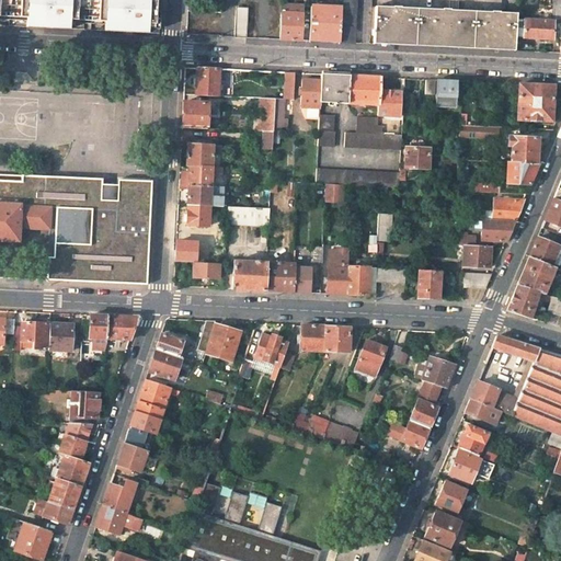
[(16,0),(0,0),(0,25),(15,26),(16,0)]
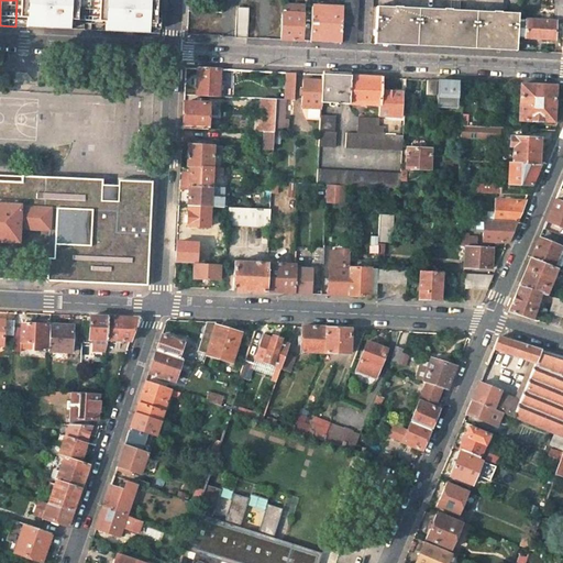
[(159,0),(17,0),(15,26),(67,30),(106,32),(158,34),(159,0)]
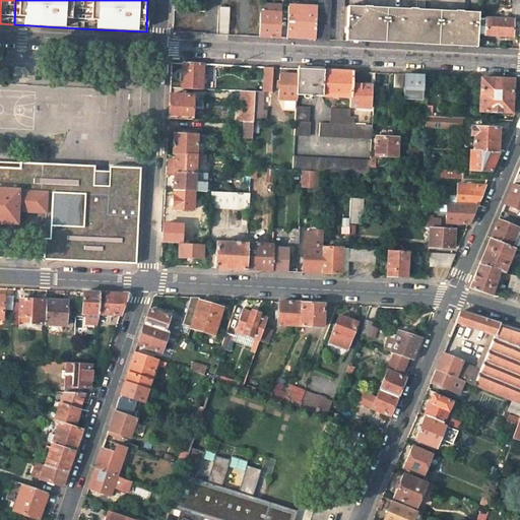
[(317,0),(317,7),(315,40),(329,41),(331,0),(317,0)]
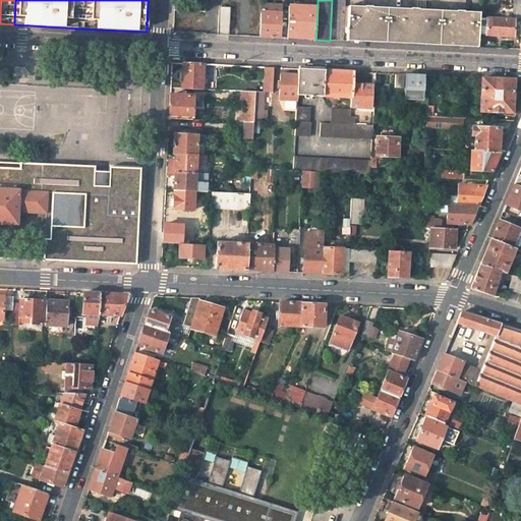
[(520,36),(520,30),(520,0),(513,0),(512,20),(503,20),(503,17),(496,16),(496,20),(479,19),(478,36),(512,38),(512,36),(520,36)]
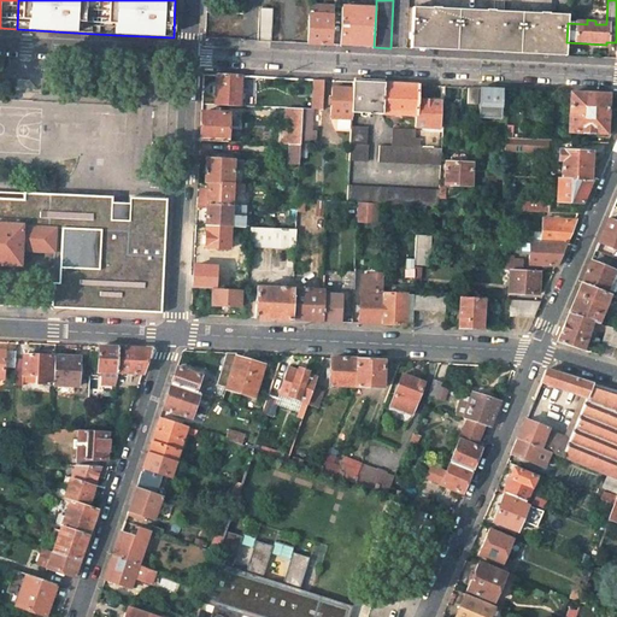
[(310,4),(309,12),(333,15),(333,5),(310,4)]
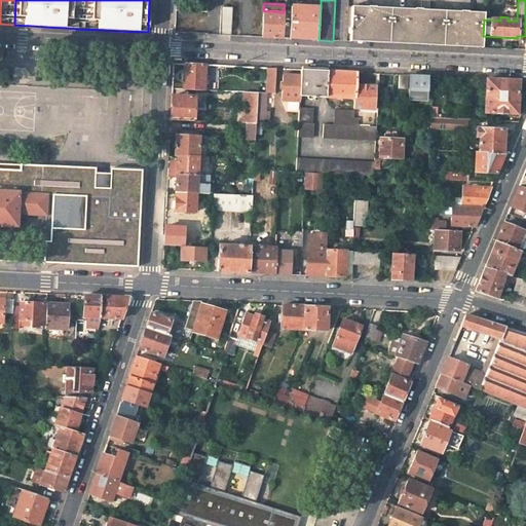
[(483,36),(484,20),(484,12),(468,11),(468,10),(460,10),(460,11),(422,10),(422,8),(413,8),(413,9),(375,7),(375,6),(367,5),(367,7),(351,6),(350,28),(348,29),(348,31),(350,31),(350,37),(367,38),(414,41),(465,43),(483,44),(483,36)]
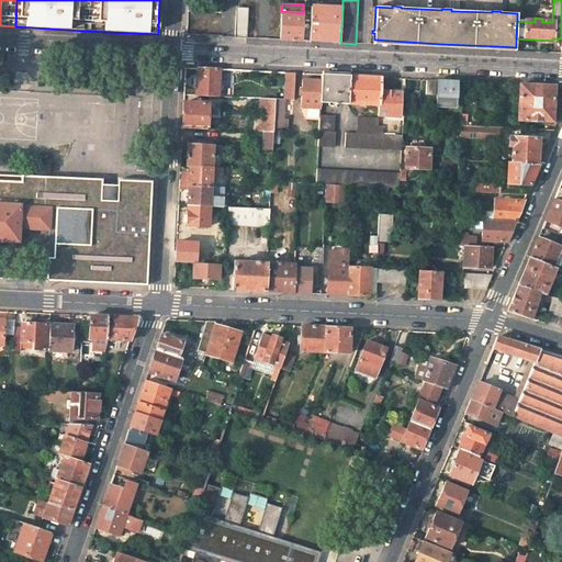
[(248,8),(236,7),(235,37),(247,38),(248,8)]
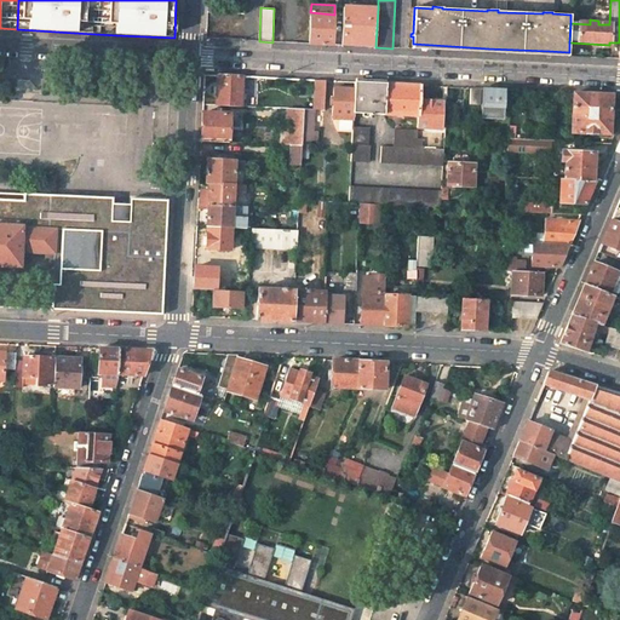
[(375,47),(378,9),(344,7),(343,46),(360,46),(375,47)]
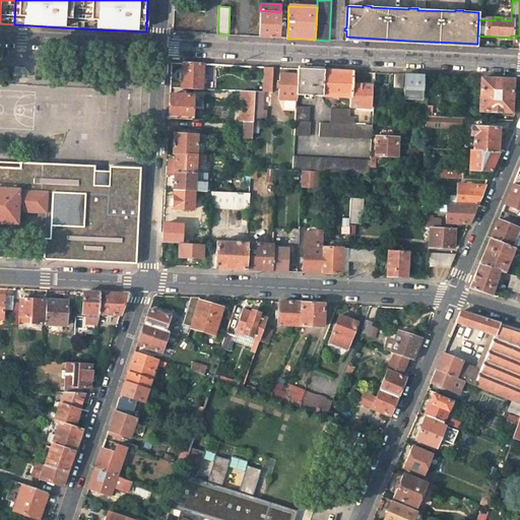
[(260,10),(259,37),(272,38),(279,38),(280,12),(260,10)]
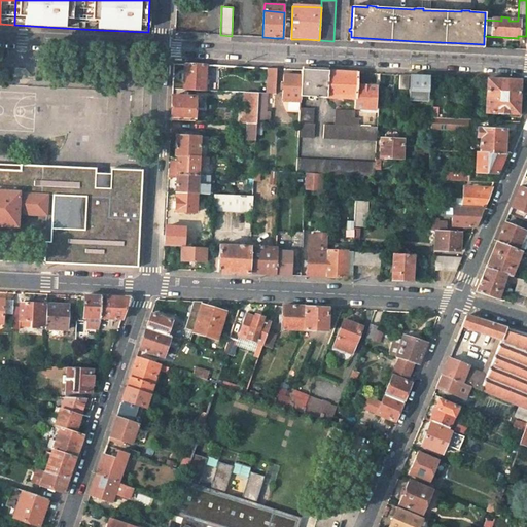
[(205,90),(207,65),(185,64),(183,89),(205,90)]
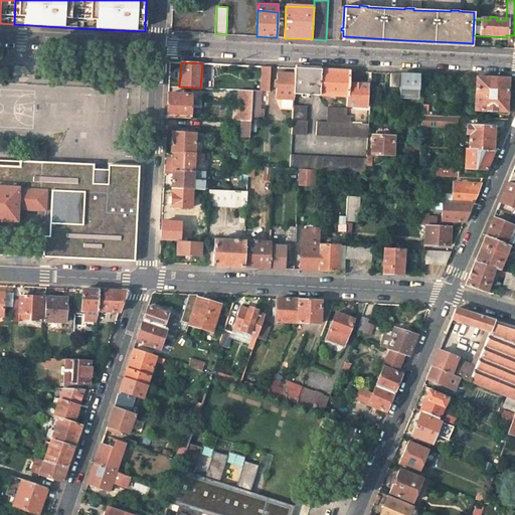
[(271,92),(272,67),(263,66),(262,91),(271,92)]
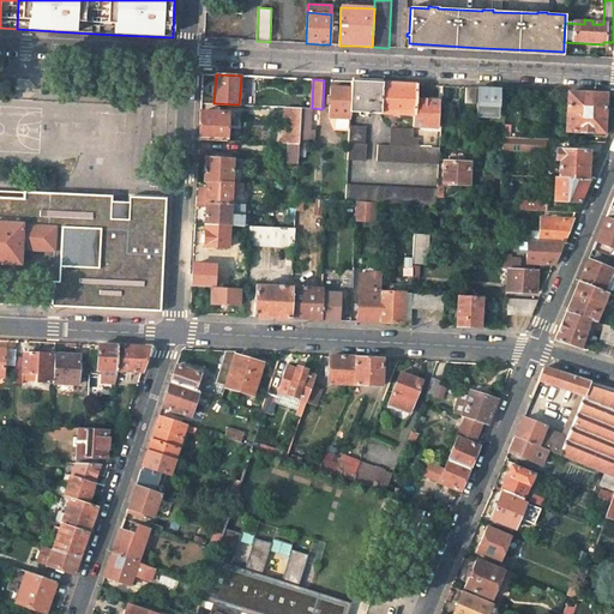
[(353,82),(351,89),(351,113),(414,115),(414,126),(435,127),(438,101),(416,100),(417,85),(404,84),(367,82),(353,82)]
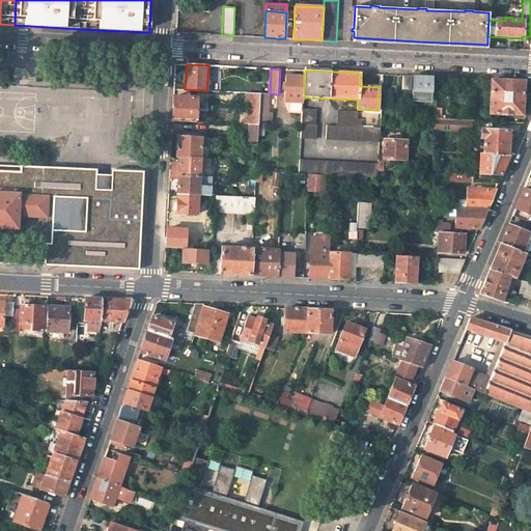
[(304,77),(286,75),(285,99),(303,100),(304,98),(304,77)]
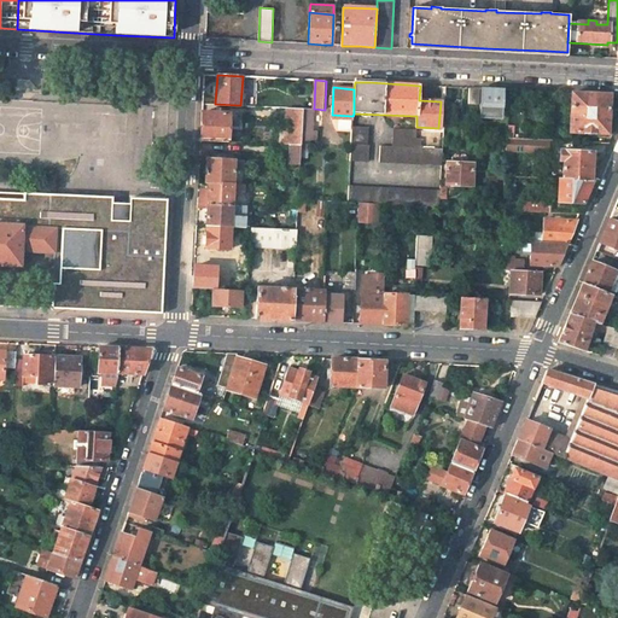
[(470,88),(468,105),(479,106),(479,88),(470,88)]
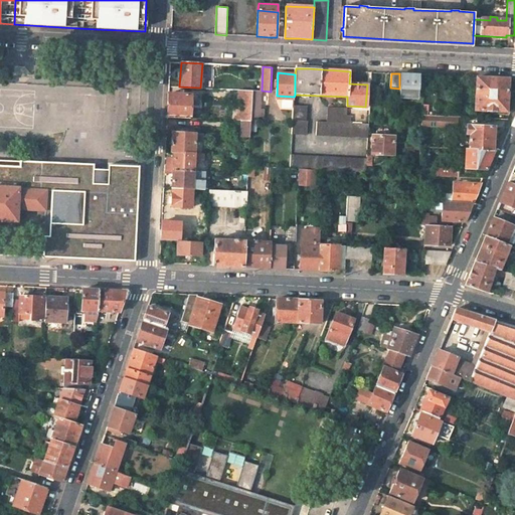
[(409,74),(401,73),(400,98),(403,98),(418,98),(419,74),(409,74)]
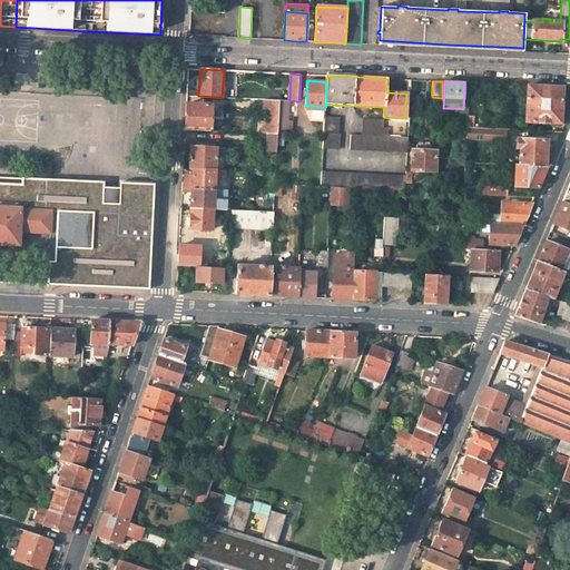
[(524,123),(539,123),(539,116),(546,117),(546,123),(560,124),(561,87),(542,87),(527,86),(524,123)]
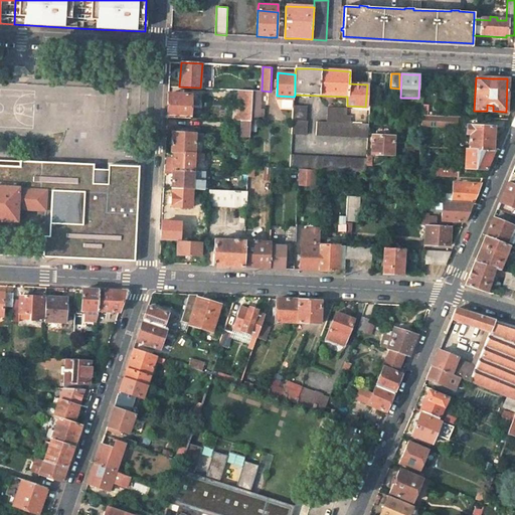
[(251,91),(239,90),(237,121),(242,121),(250,121),(250,117),(251,91)]
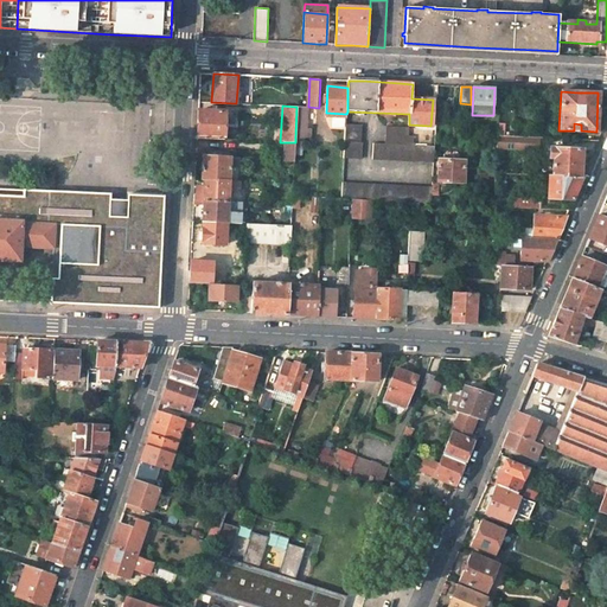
[(296,107),(295,138),(311,139),(311,128),(307,128),(308,107),(296,107)]
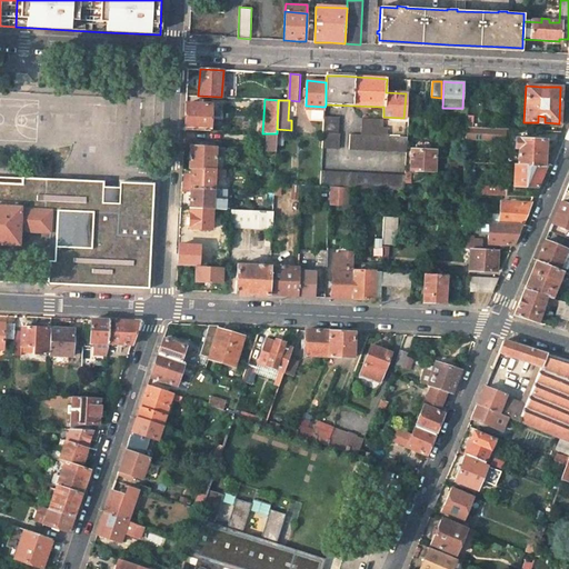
[(211,106),(186,103),(185,111),(185,130),(210,131),(211,106)]
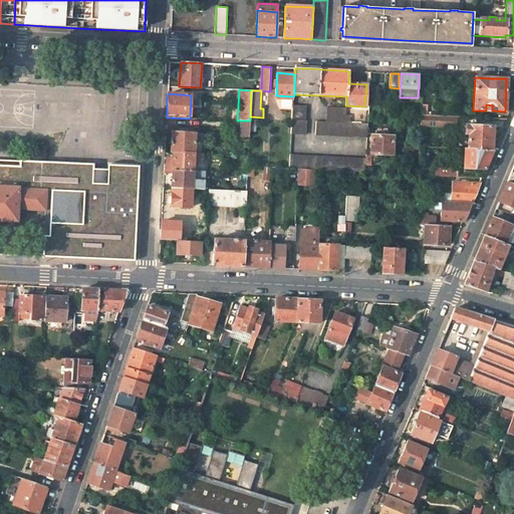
[(307,105),(293,104),(292,133),(306,134),(307,120),(306,119),(307,105)]
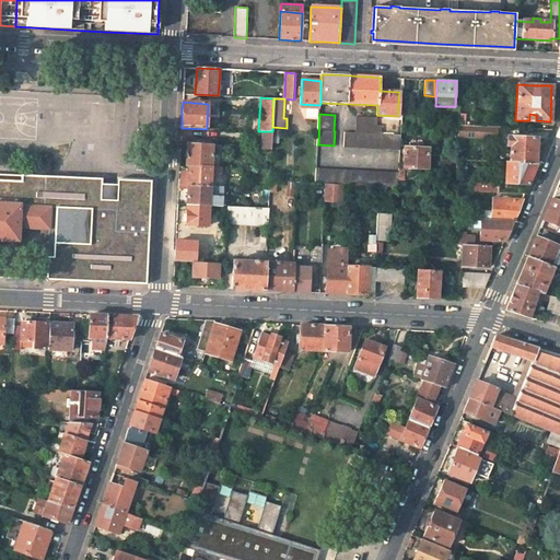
[(343,147),(400,150),(401,133),(381,132),(382,125),(376,124),(377,117),(362,116),(361,132),(345,131),(343,147)]
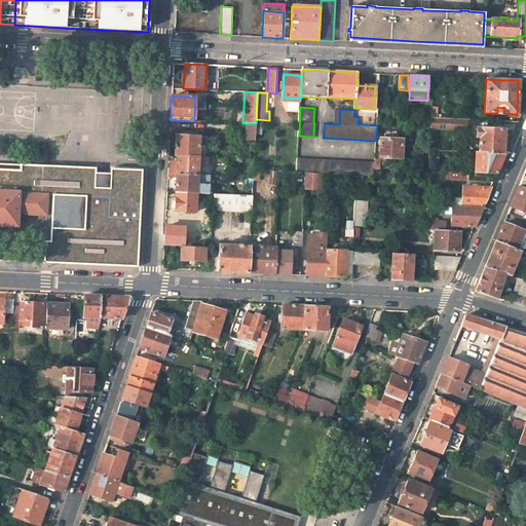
[(467,119),(437,117),(430,117),(429,128),(467,130),(467,119)]
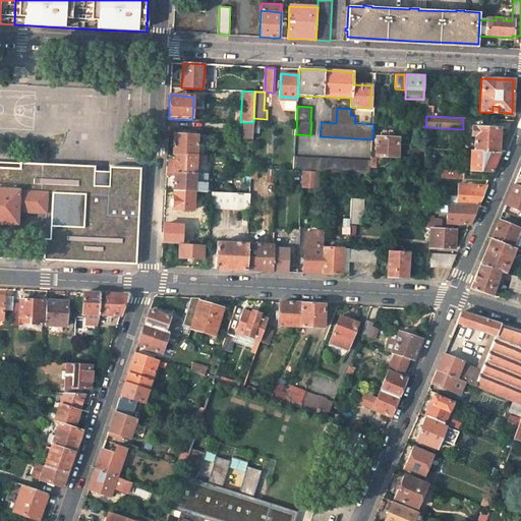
[(253,122),(245,122),(244,137),(252,137),(253,122)]
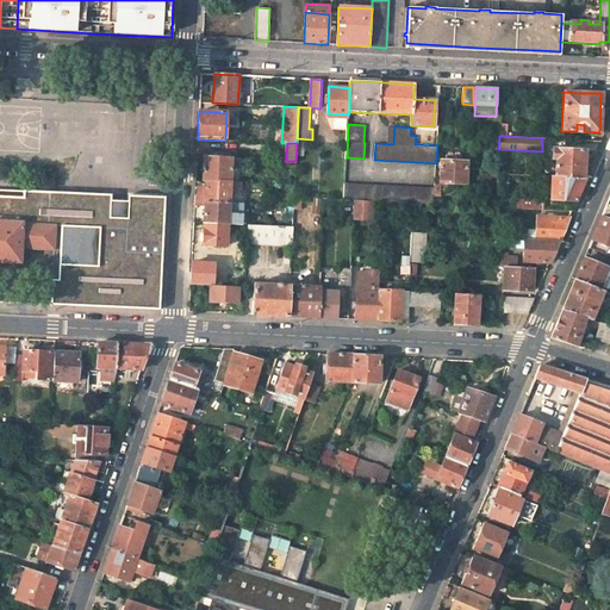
[(556,160),(555,176),(583,179),(584,151),(552,150),(552,160),(556,160)]
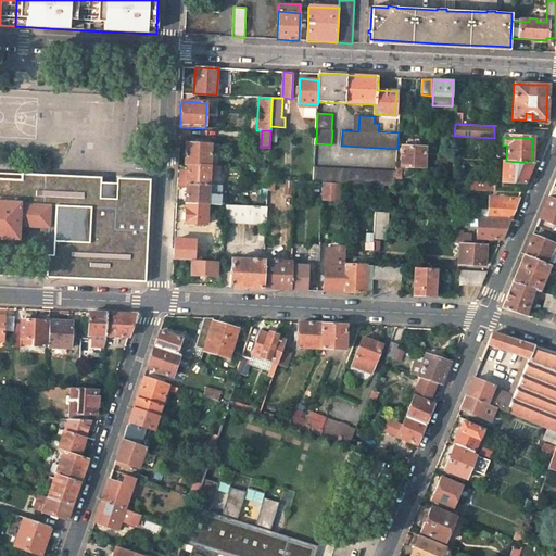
[(211,151),(211,144),(201,143),(198,143),(186,143),(184,164),(188,164),(219,166),(219,151),(211,151)]
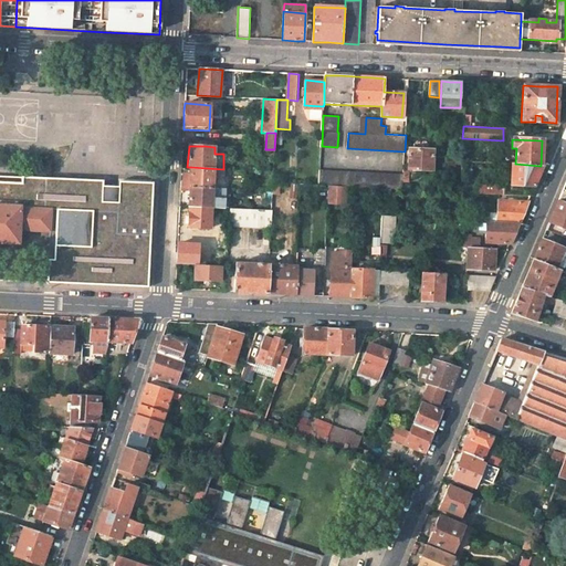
[(404,168),(404,174),(404,181),(409,182),(410,169),(432,170),(433,149),(409,148),(408,169),(404,168)]
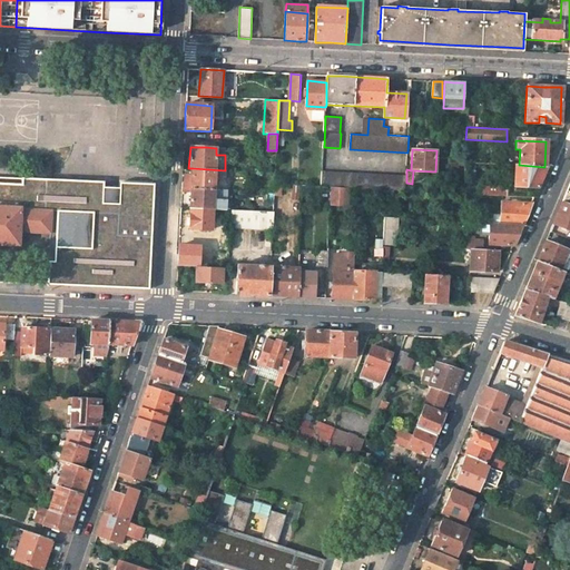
[(547,167),(544,167),(519,165),(514,165),(514,186),(539,187),(541,180),(547,167)]
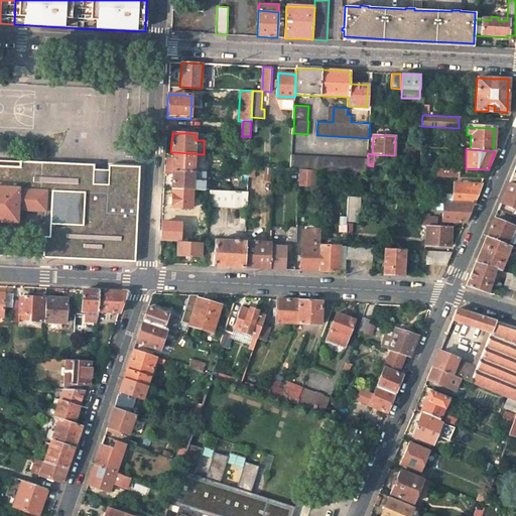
[(204,162),(204,154),(174,152),(173,165),(164,164),(164,170),(194,171),(194,161),(204,162)]
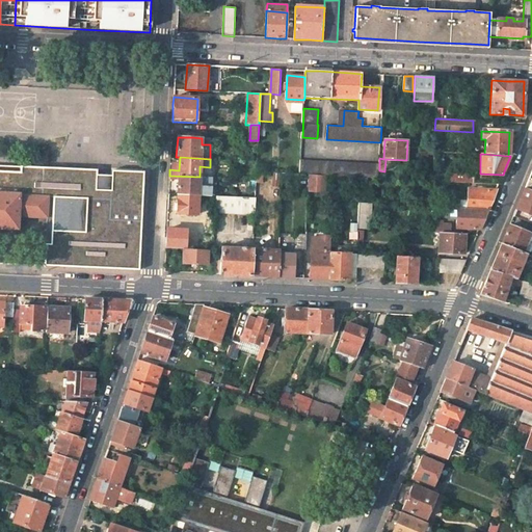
[(379,163),(301,159),(300,174),(309,175),(325,176),(335,176),(345,177),(361,177),(369,178),(378,178),(379,170),(379,163)]
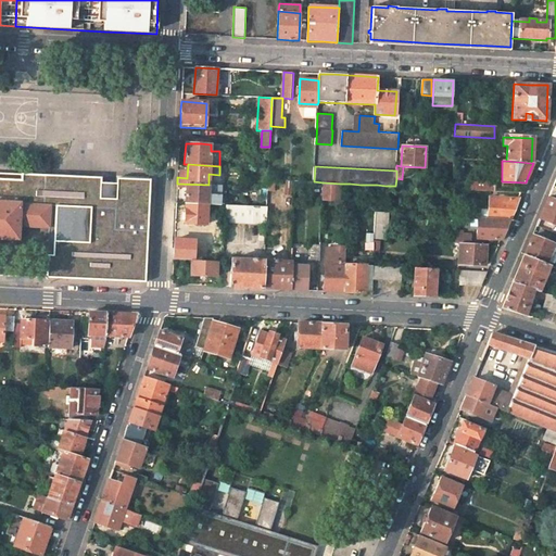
[(0,239),(17,240),(19,226),(48,227),(47,255),(46,277),(144,282),(149,180),(117,179),(116,199),(100,199),(100,178),(24,176),(23,180),(0,179),(0,239)]
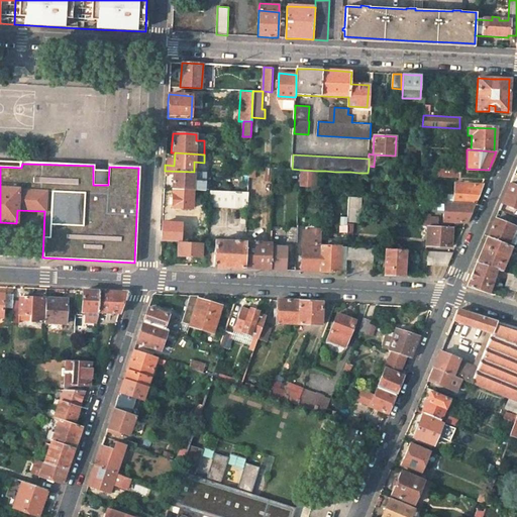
[(248,167),(248,175),(248,177),(255,177),(256,167),(248,167)]
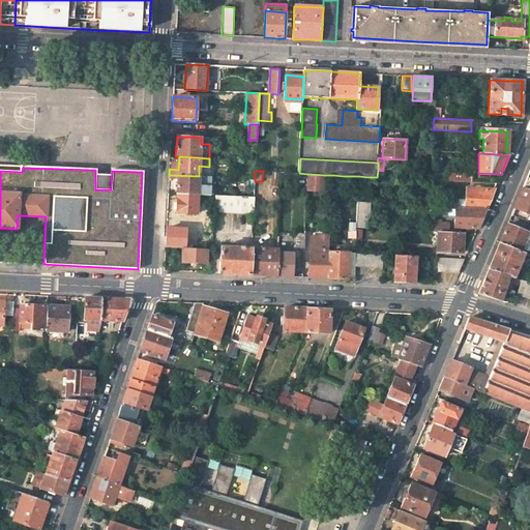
[(472,174),(454,173),(453,181),(471,182),(472,174)]
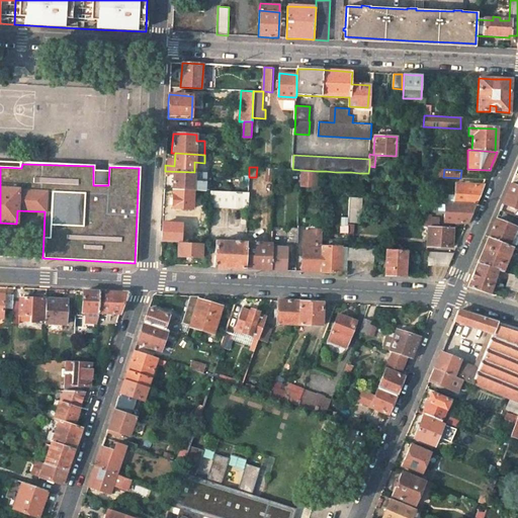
[(316,187),(317,171),(300,170),(299,186),(316,187)]
